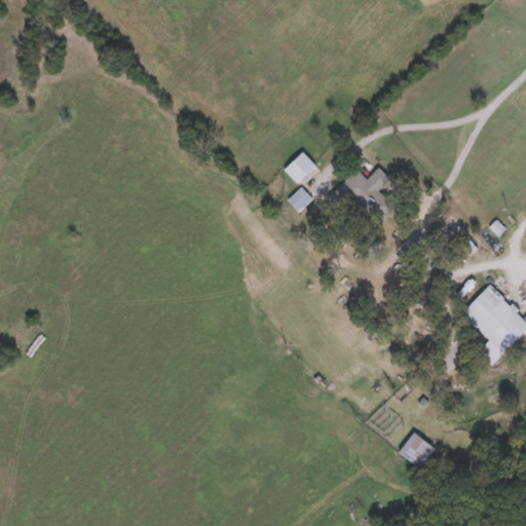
[(298,182),(285,167),(303,150),(316,164),(298,182)]
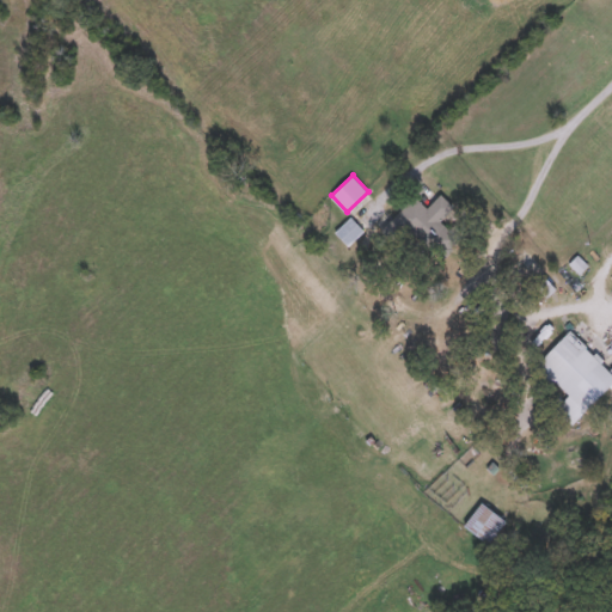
[(454,206),(423,240),(408,227),(398,237),(386,226),(414,195),(428,207),(440,193),(454,206)]
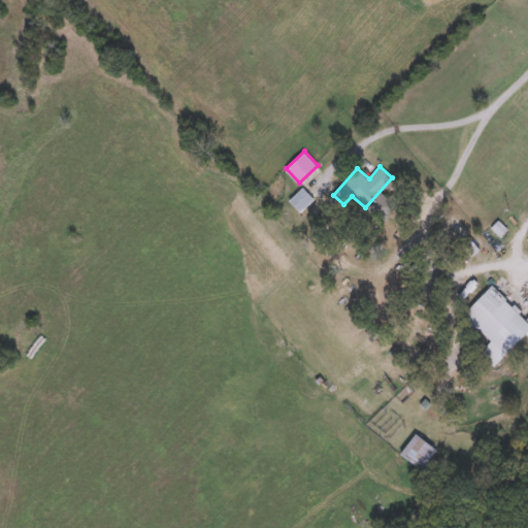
[(314,198),(301,211),(290,200),(302,187),(314,198)]
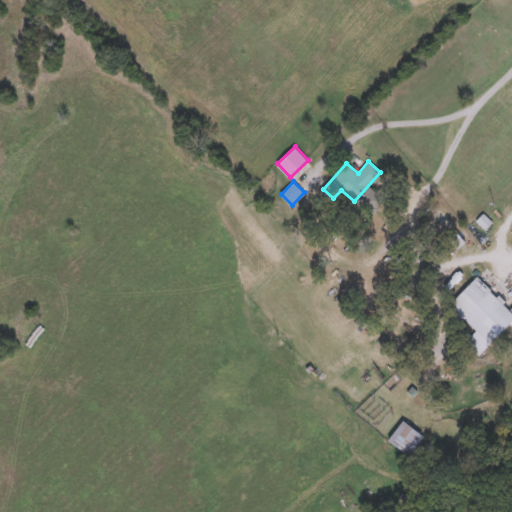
[(511,319),(477,354),(465,341),(476,331),(449,304),(478,276),(511,310),(511,319)]
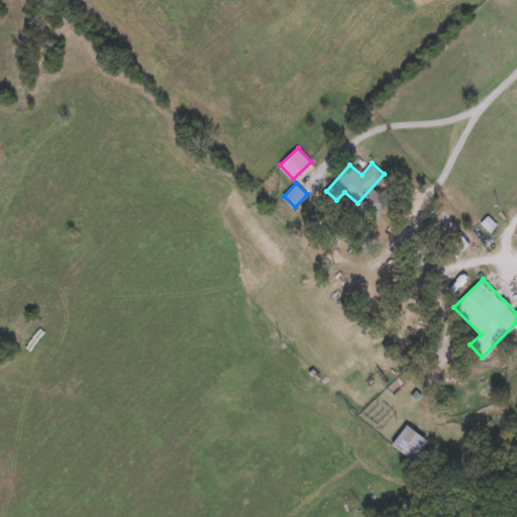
[(427,439),(412,458),(392,442),(407,423),(427,439)]
